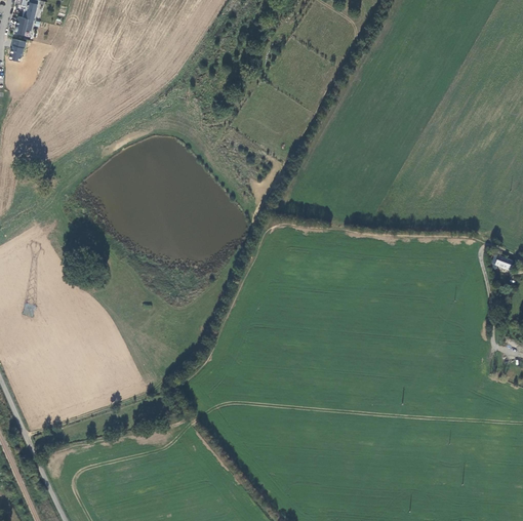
[(35,11),(37,4),(22,1),(19,9),(24,10),(23,13),(22,22),(32,25),(34,16),(35,16),(36,11),(35,11)]
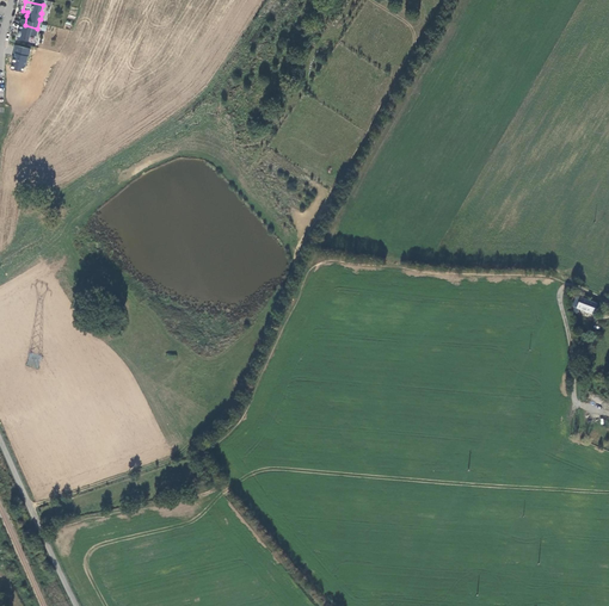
[(37,29),(25,25),(23,25),(19,24),(14,43),(26,45),(28,42),(30,39),(34,41),(37,29)]
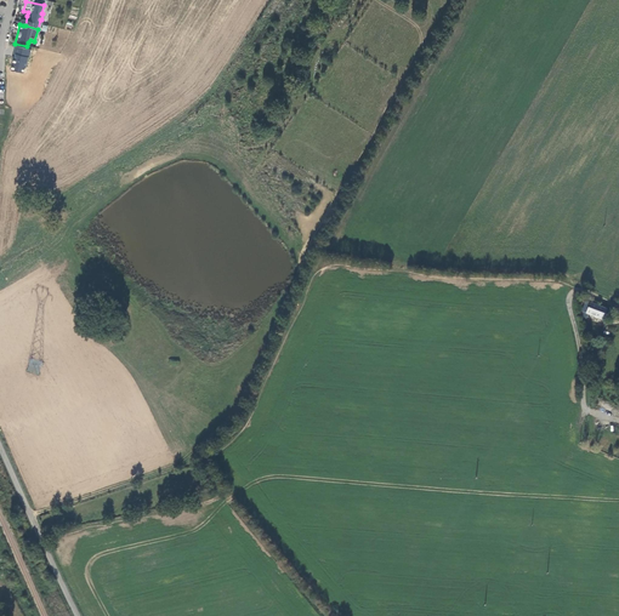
[(12,51),(9,75),(23,78),(27,53),(12,51)]
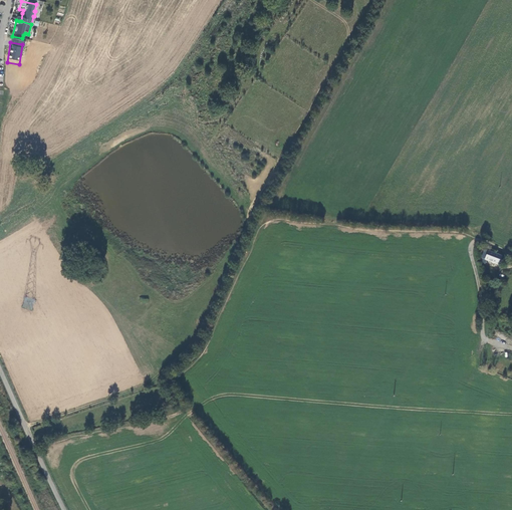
[(483,264),(485,261),(483,260),(487,252),(484,250),(479,262),(483,264)]
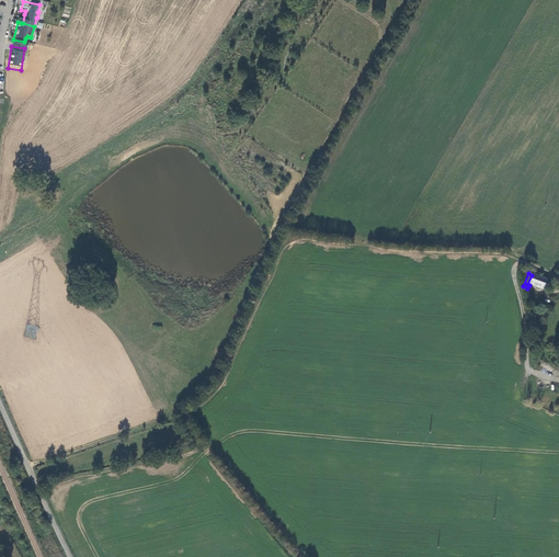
[(547,286),(548,284),(536,277),(532,275),(527,284),(529,285),(542,291),(544,285),(547,286)]
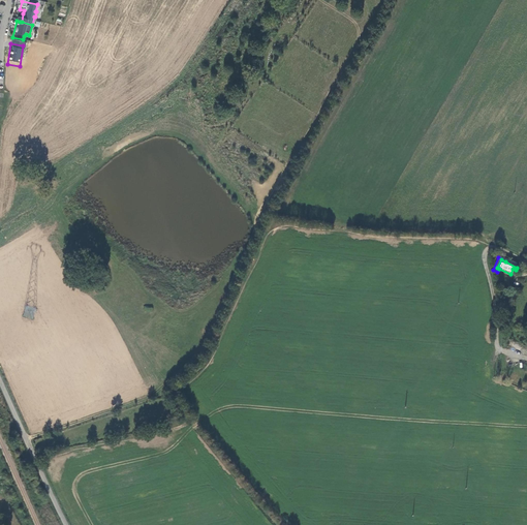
All buildings are outlined.
